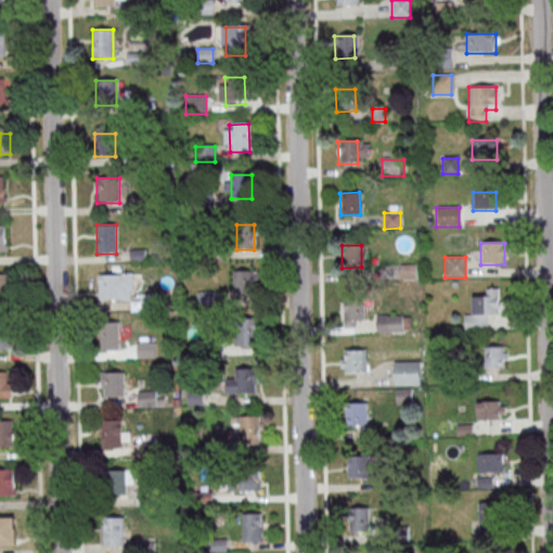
[(231,297),(252,297),(252,271),(231,271),(231,297)]
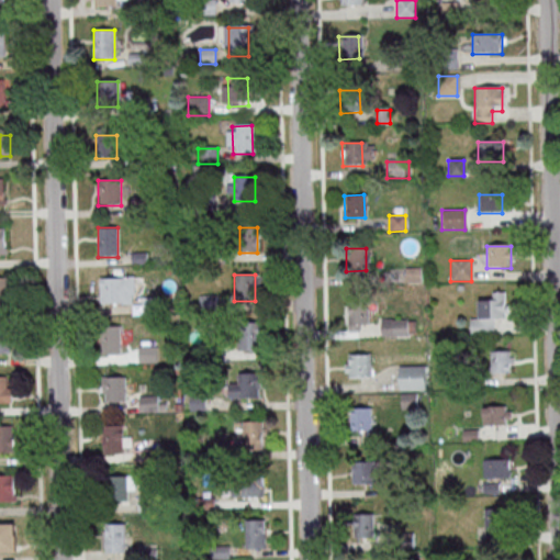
[(134,278),(100,278),(100,304),(134,304),(134,278)]
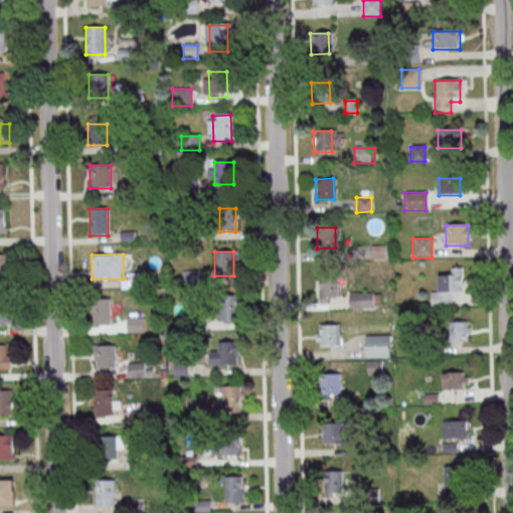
[(452,296),(463,296),(463,269),(450,269),(450,277),(439,277),(439,289),(431,289),(431,307),(452,307),(452,296)]
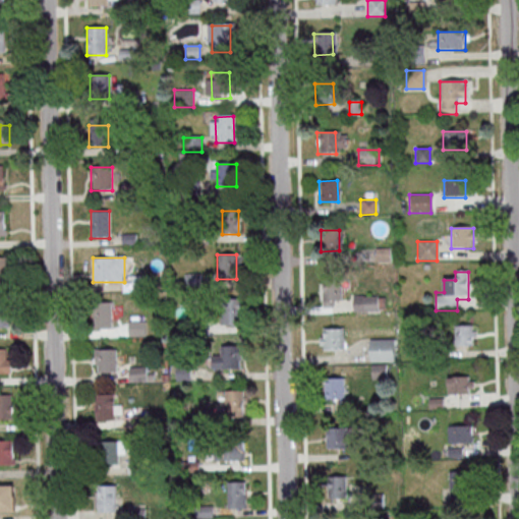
[(203,288),(203,275),(185,275),(185,288),(203,288)]
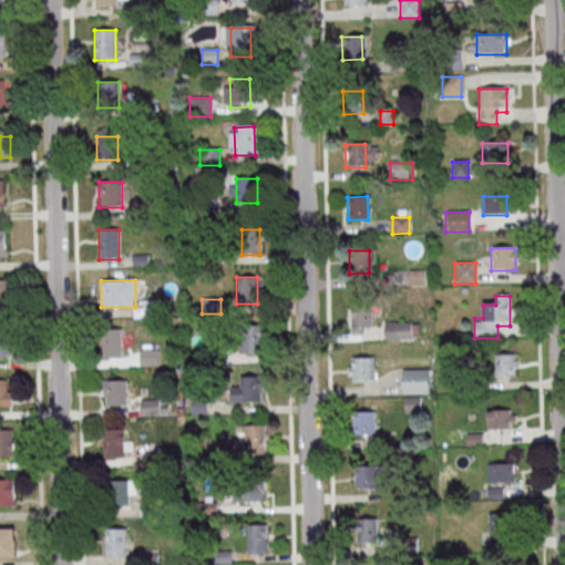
[(349,305),(369,305),(369,327),(349,327),(349,305)]
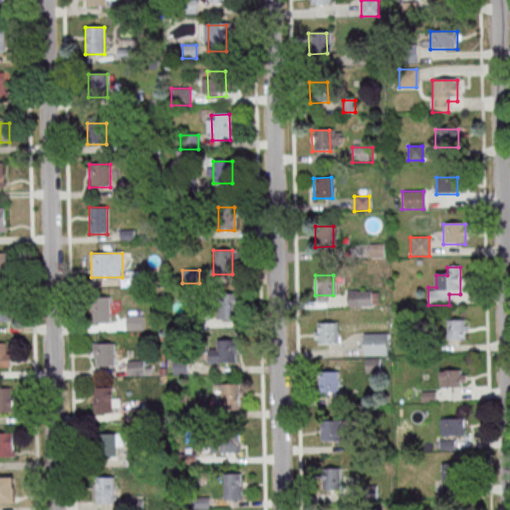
[(347,307),(377,307),(377,292),(347,292),(347,307)]
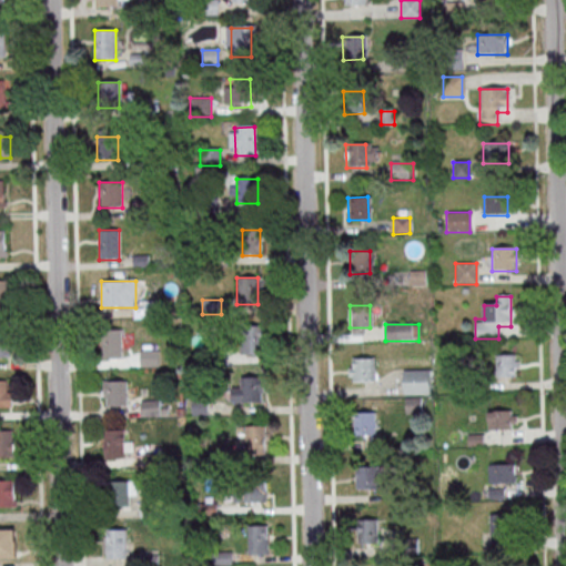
[(242,356),(262,356),(262,327),(242,327),(242,356)]
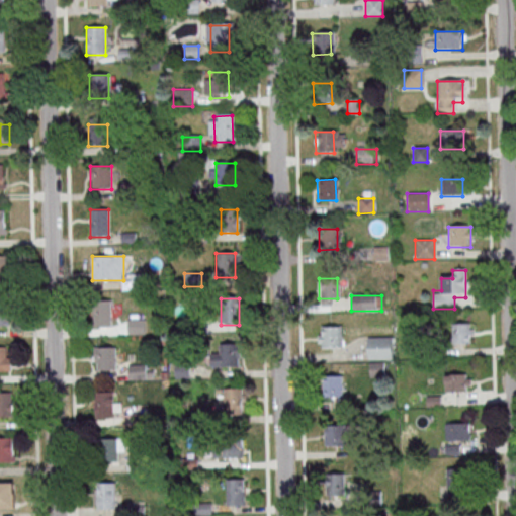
[(0,326),(9,326),(9,303),(0,302),(0,326)]
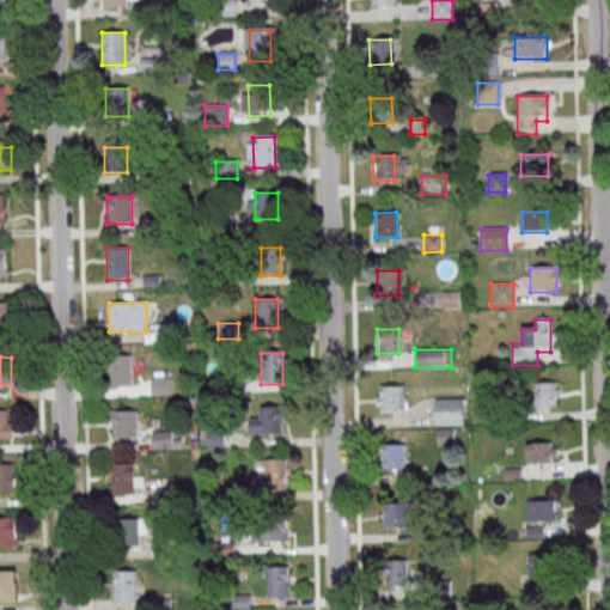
[(130,388),(130,357),(108,357),(108,388),(130,388)]
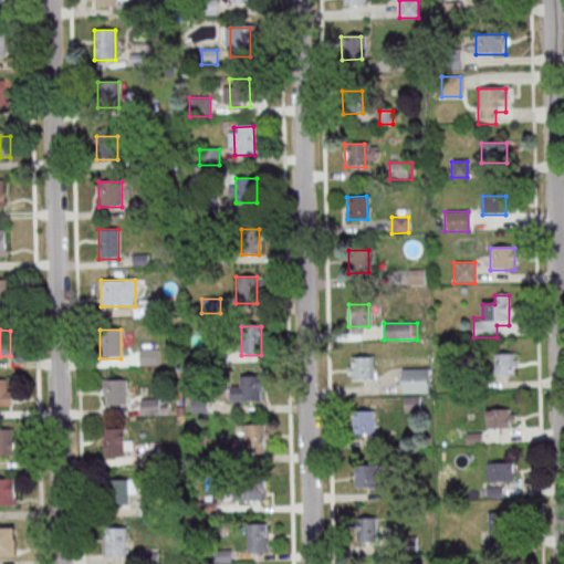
[(138,366),(158,366),(158,343),(138,343),(138,366)]
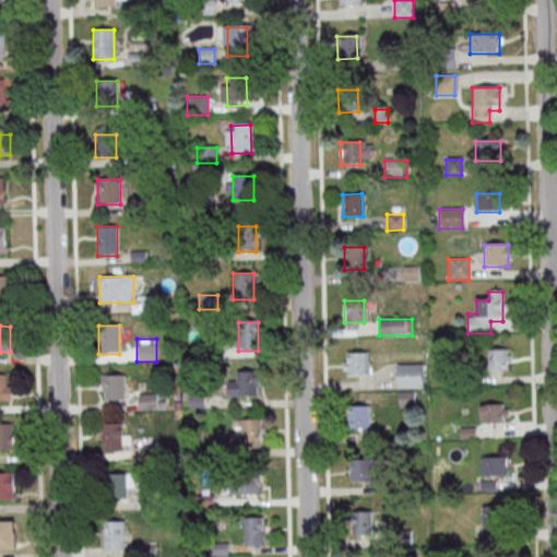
[(510,350),(487,350),(487,372),(510,372),(510,350)]
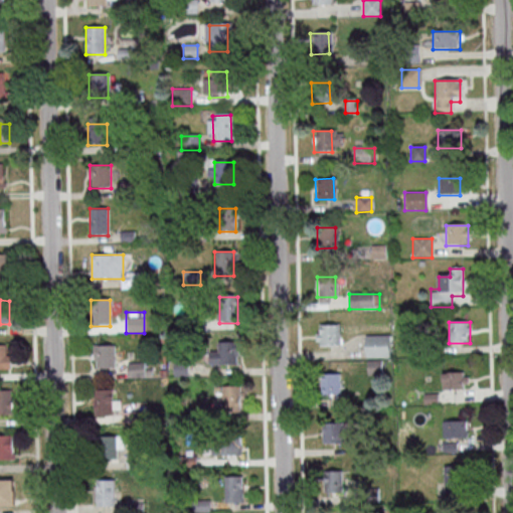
[(319,325),(337,325),(337,345),(319,346),(319,325)]
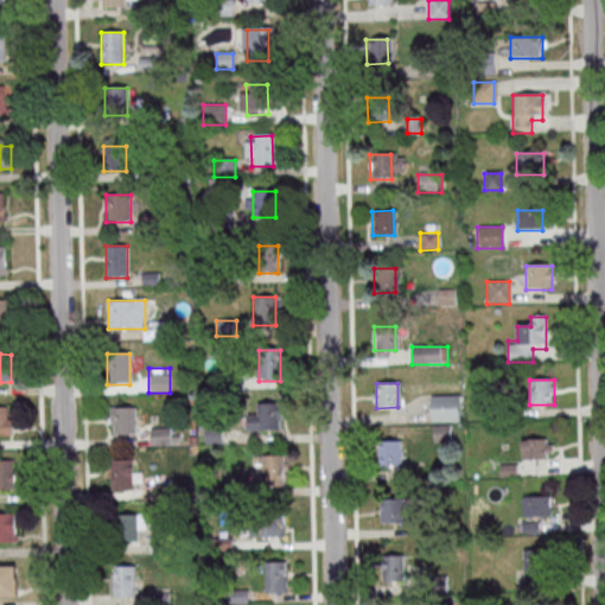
[(460,396),(431,396),(431,421),(460,421),(460,396)]
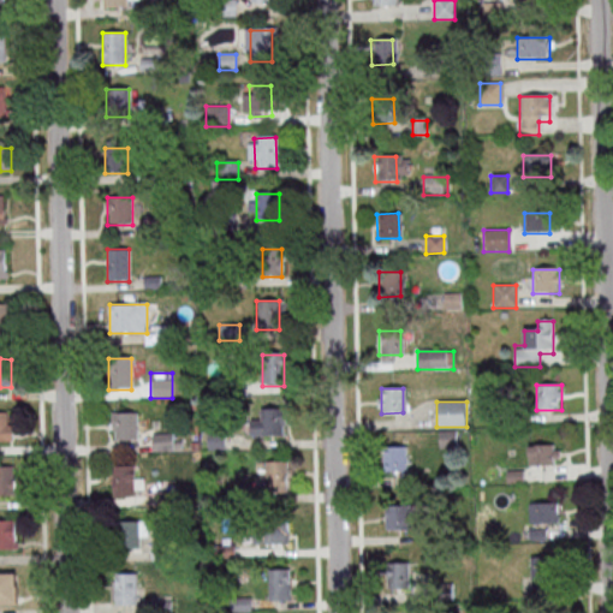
[(285,436),(285,410),(260,410),(260,422),(248,422),(248,436),(285,436)]
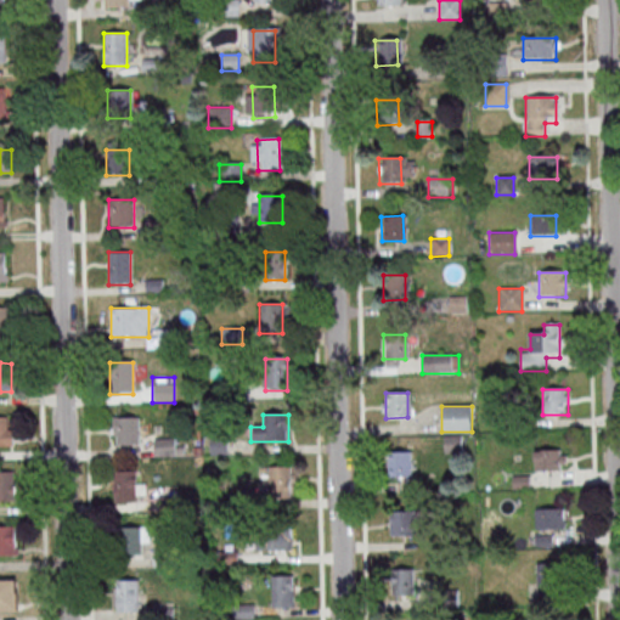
[(0,446),(12,447),(12,418),(0,418),(0,446)]
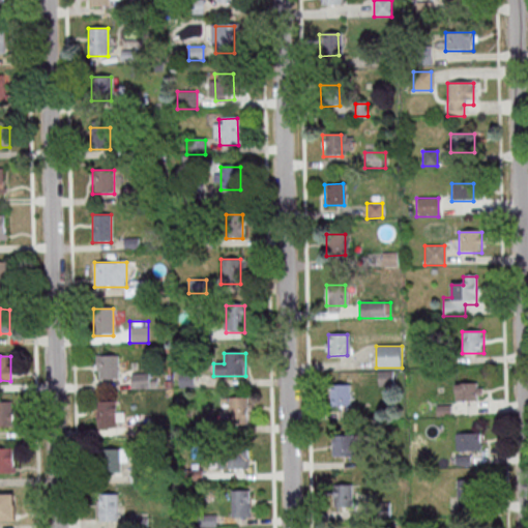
[(95,356),(95,380),(118,380),(118,356),(95,356)]
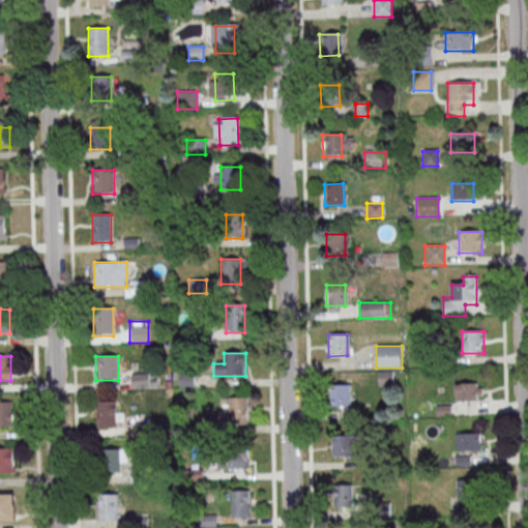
[(132,388),(148,388),(148,375),(132,376),(132,388)]
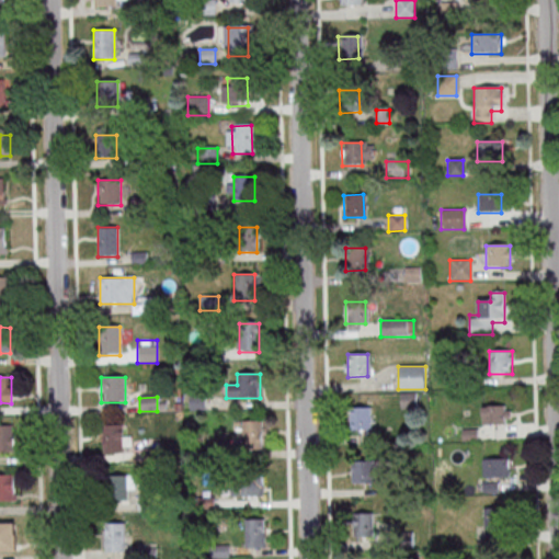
[(510,407),(482,407),(482,426),(510,426),(510,407)]
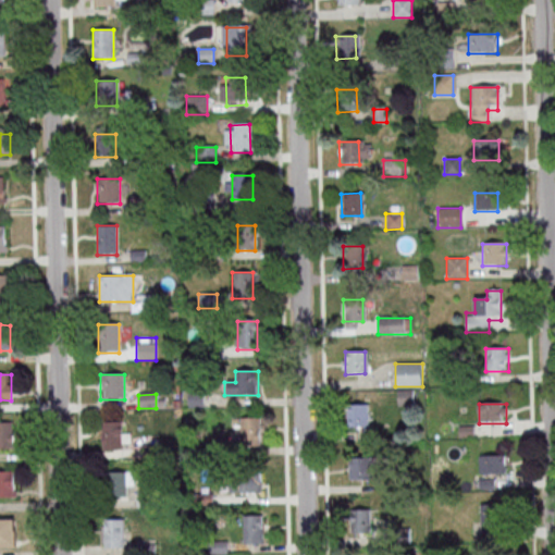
[(345,405),(365,405),(366,427),(345,427),(345,405)]
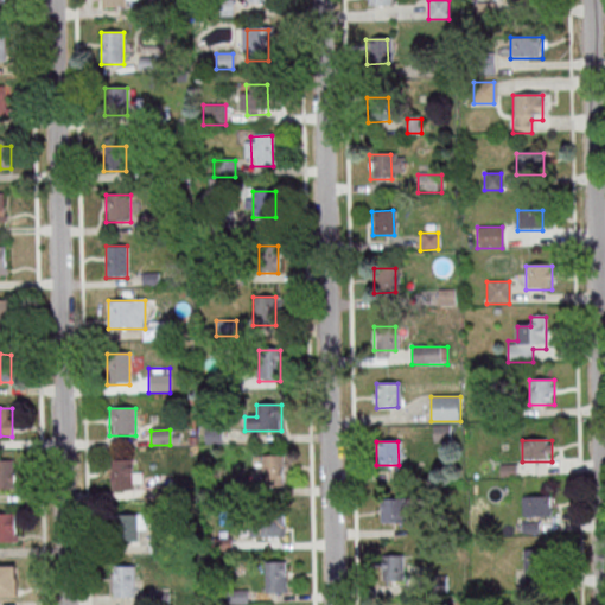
[(282,456),(249,456),(249,478),(240,478),(240,485),(282,485),(282,456)]
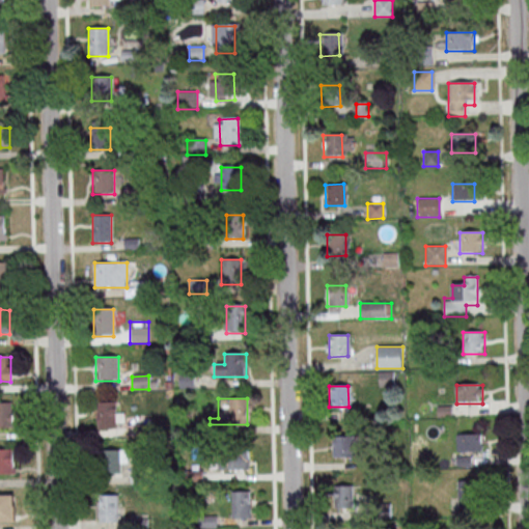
[(0,401),(9,401),(10,427),(0,427),(0,401)]
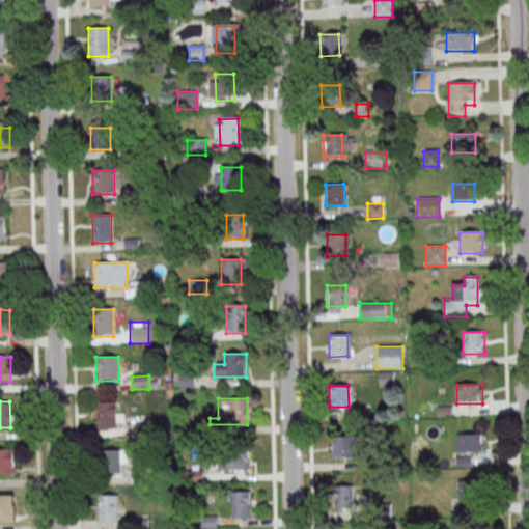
[(121,429),(121,413),(116,413),(116,402),(98,402),(98,429),(121,429)]
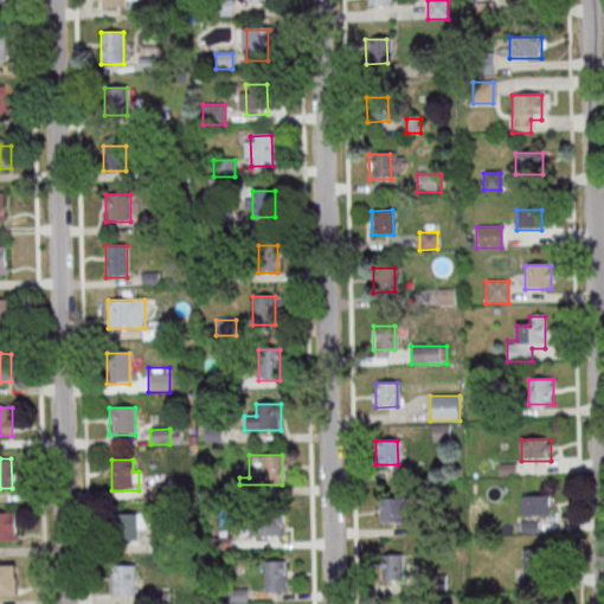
[(550,496),(521,496),(521,518),(550,518),(550,496)]
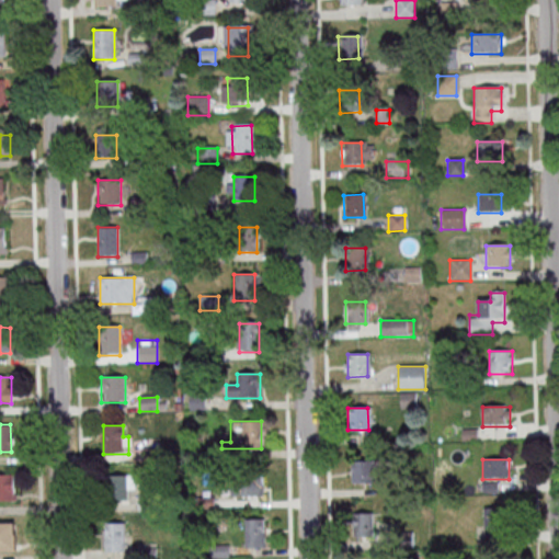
[(350,461),(369,461),(369,483),(350,483),(350,461)]
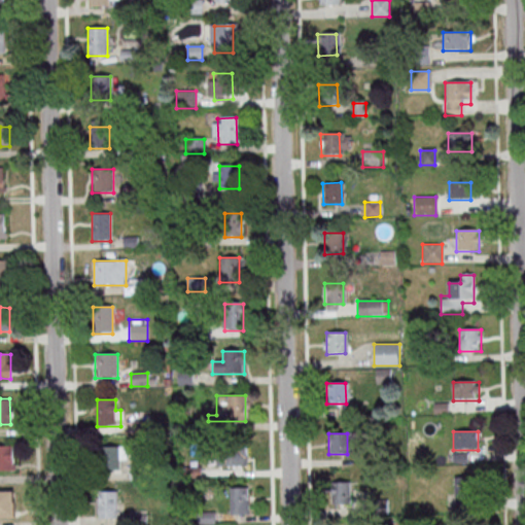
[(0,446),(10,446),(11,471),(0,471),(0,446)]
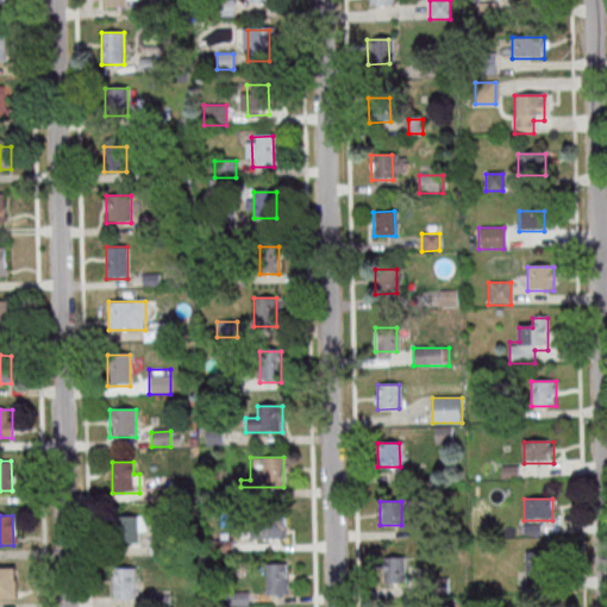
[(145,517),(118,517),(118,543),(145,543),(145,517)]
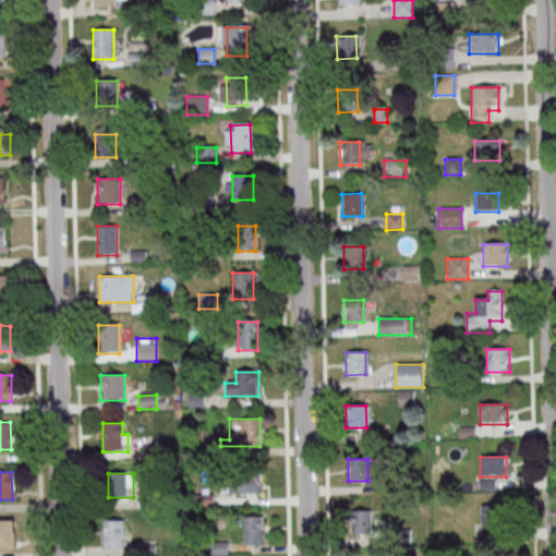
[(229,494),(261,494),(261,473),(229,473),(229,494)]
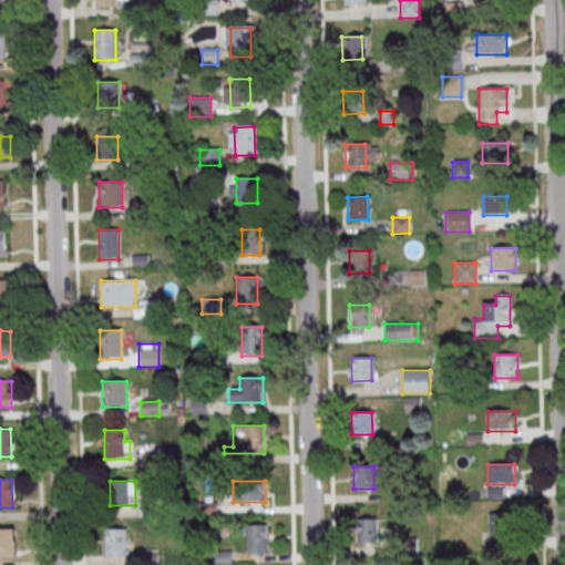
[(489,548),(510,548),(510,514),(489,514),(489,548)]
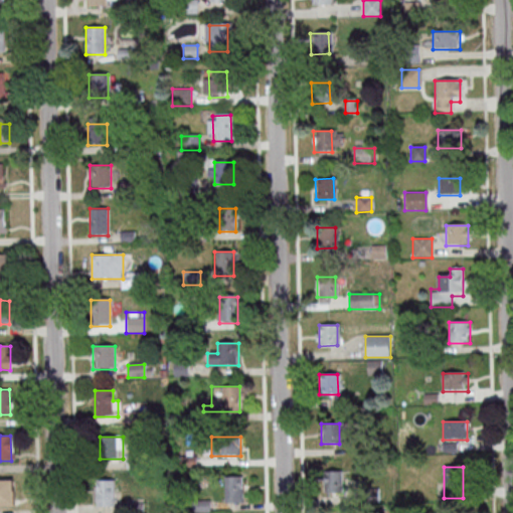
[(322,473),(340,472),(340,493),(322,493),(322,473)]
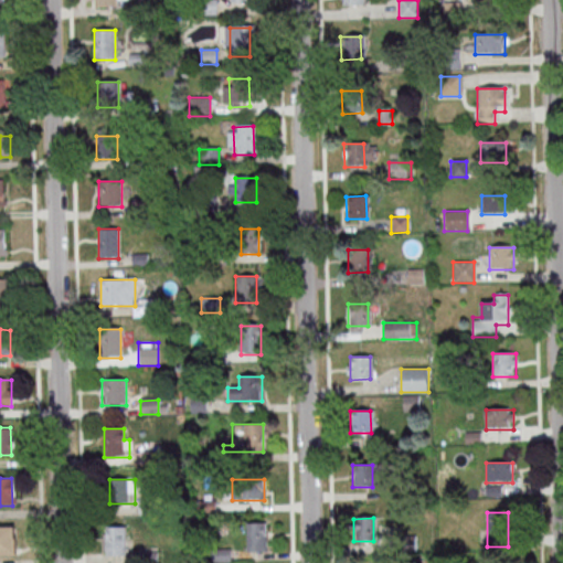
[(244,523),(264,523),(264,553),(245,553),(244,523)]
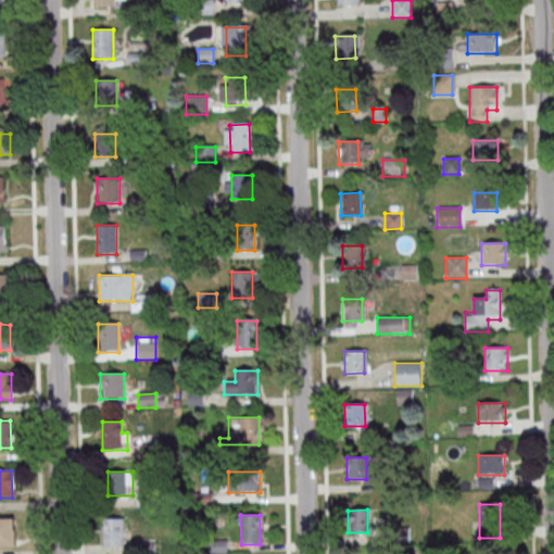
[(124,548),(124,518),(103,518),(103,548),(124,548)]
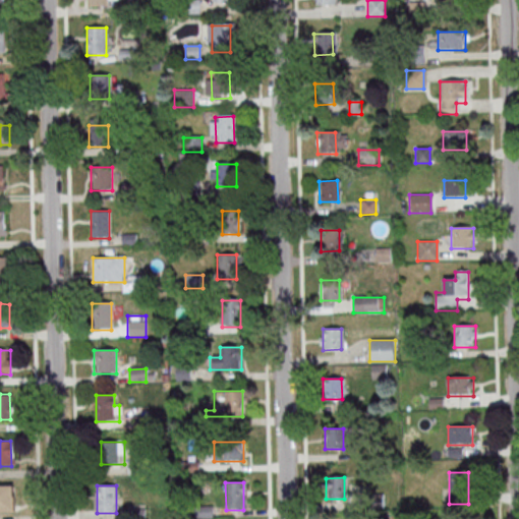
[(0,486),(10,486),(11,512),(0,512),(0,486)]
